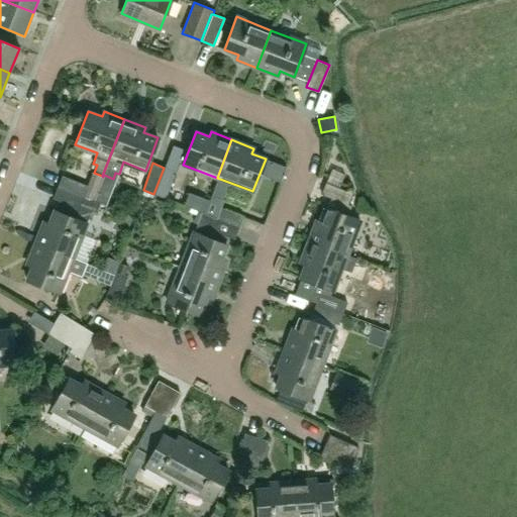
[(176,172),(164,168),(153,194),(166,198),(176,172)]
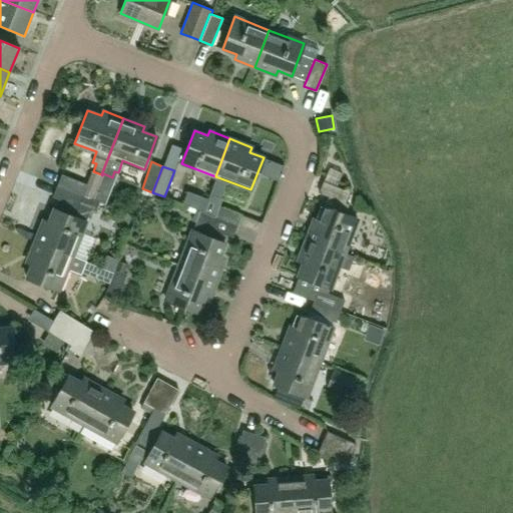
[(82,195),(92,199),(97,188),(88,184),(62,174),(57,185),(82,195)]
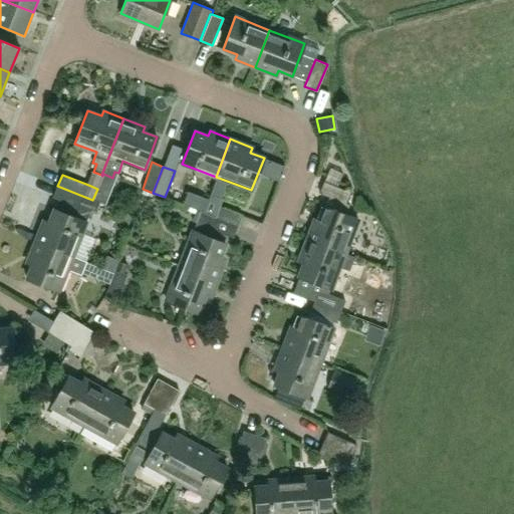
[(344,254),(357,219),(345,215),(349,205),(345,203),(349,193),(323,181),(319,193),(329,197),(324,207),(325,207),(320,221),(315,219),(307,240),(344,255),(344,254)]
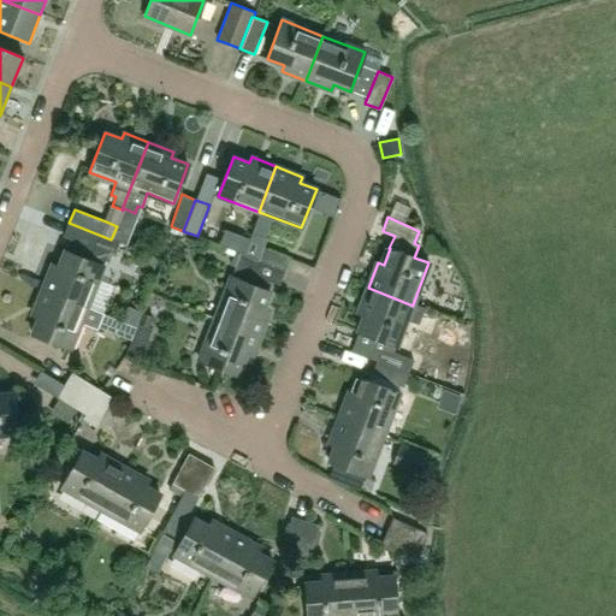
[(116,253),(119,243),(111,240),(99,235),(69,223),(64,236),(70,238),(66,250),(65,249),(58,266),(53,264),(42,290),(87,307),(104,265),(110,250),(116,253)]
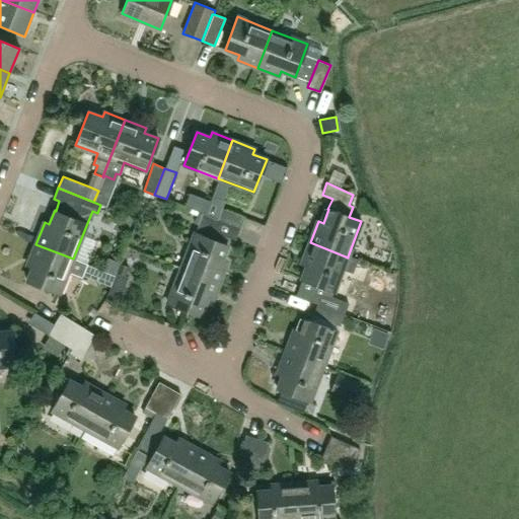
[(204,214),(204,215),(239,228),(244,216),(220,208),(209,203),(205,214),(204,214)]
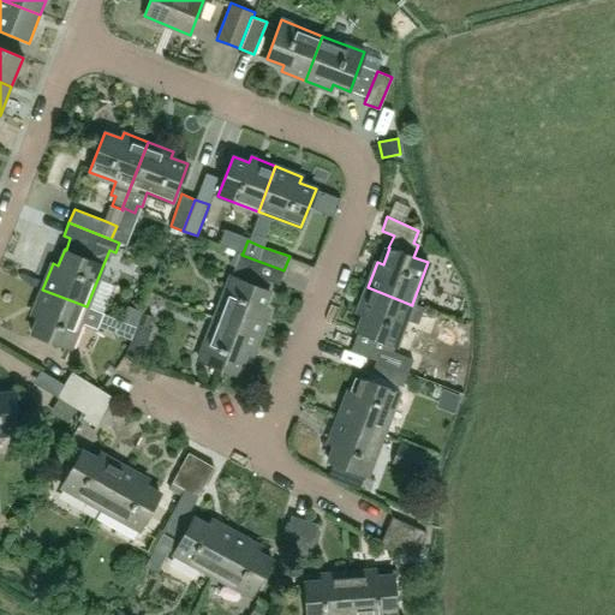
[(279,284),(284,270),(242,255),(242,254),(239,254),(234,251),(230,264),(234,267),(231,276),(215,317),(260,334),(269,310),(263,308),(269,291),(268,290),(270,281),(279,284)]
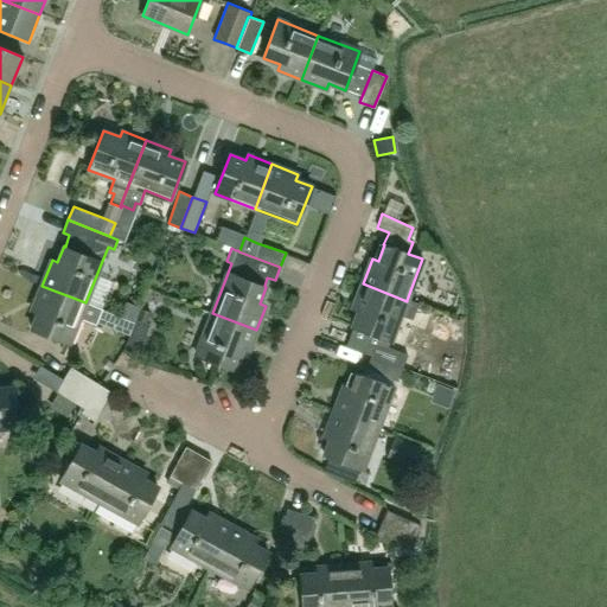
[(298,248),(291,264),(305,270),(312,254),(298,248)]
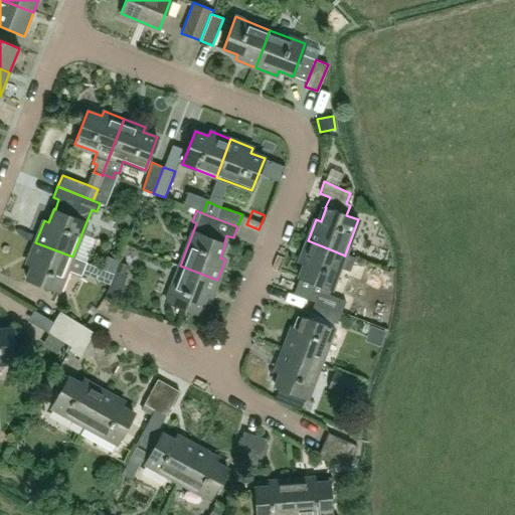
[(354,258),(345,254),(345,255),(308,240),(300,262),(304,264),(299,277),(331,290),(340,268),(349,271),(354,258)]
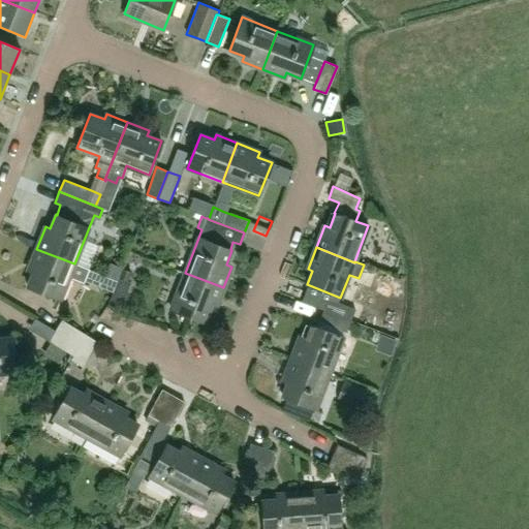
[(69,277),(84,282),(89,269),(74,263),(36,249),(28,270),(33,272),(27,286),(60,300),(69,277)]
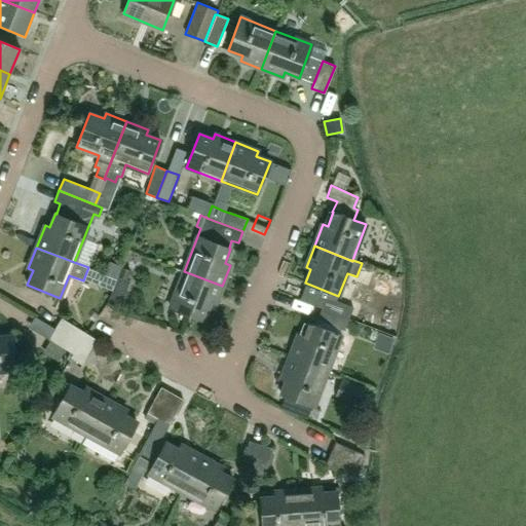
[(118,275),(127,279),(132,270),(122,266),(118,275)]
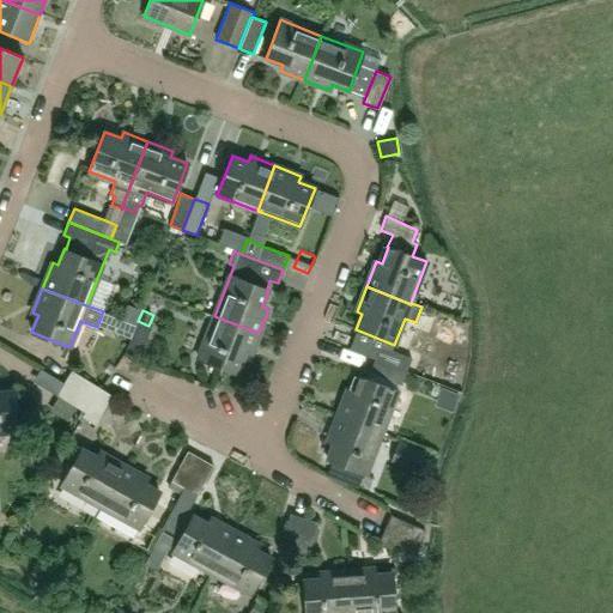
[(259,333),(214,316),(198,357),(236,372),(243,356),(249,358),(259,333)]
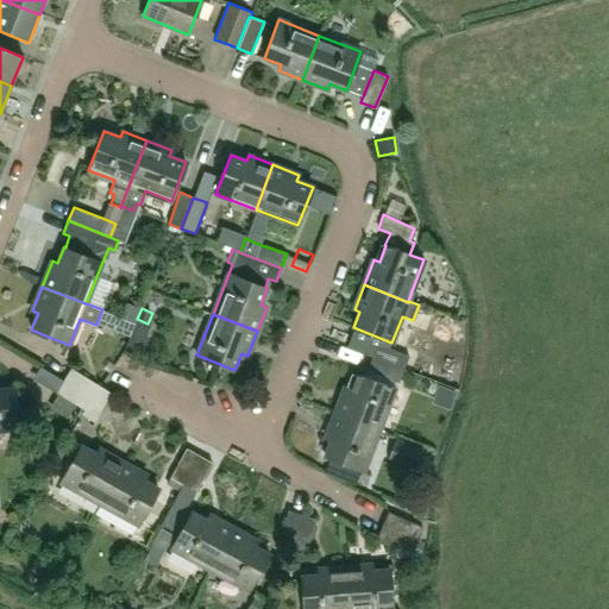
[(138,356),(146,334),(150,325),(148,324),(137,319),(136,324),(130,337),(124,350),(138,356)]
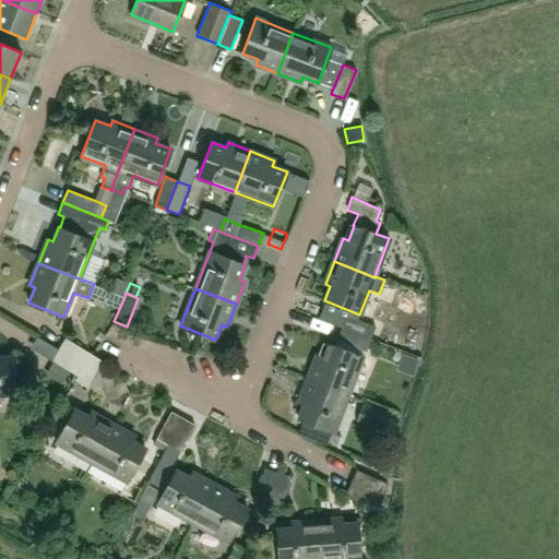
[(342,328),(370,339),(376,326),(346,316),(342,328)]
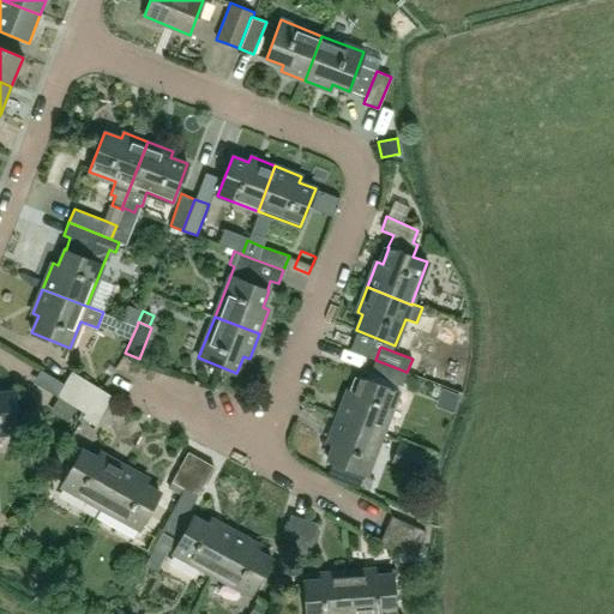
[(407,372),(375,360),(369,374),(402,385),(407,372)]
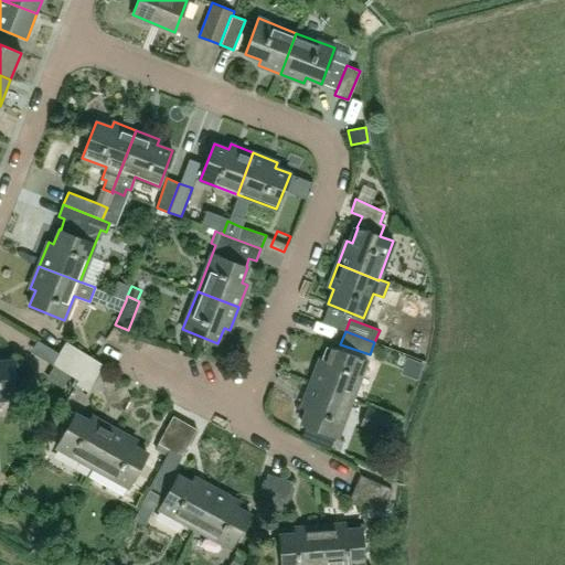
[(83,370),(84,369),(91,356),(65,342),(57,354),(83,370)]
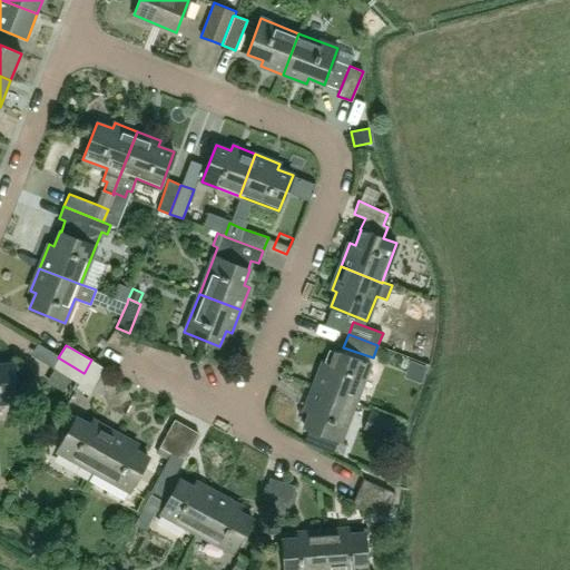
[(314,386),(354,402),(355,402),(370,363),(335,350),(328,365),(323,363),(314,386)]
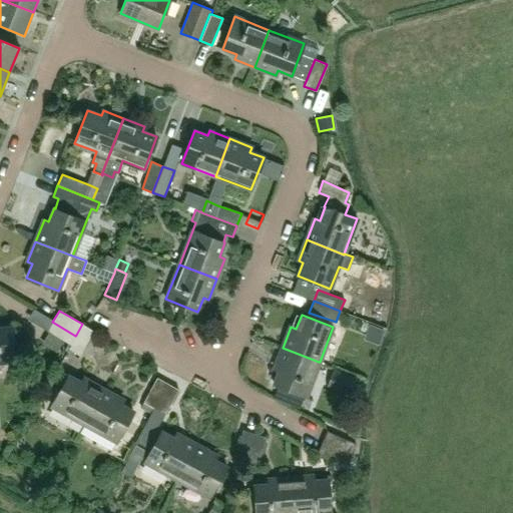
[(69,345),(75,336),(52,322),(46,332),(69,345)]
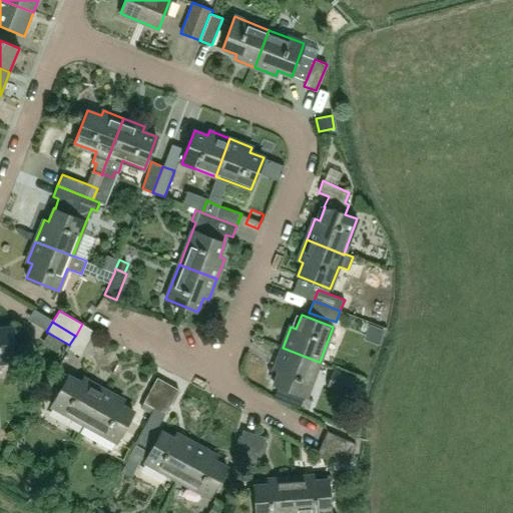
[(76,335),(75,336),(69,345),(70,346),(68,349),(79,355),(93,331),(82,324),(76,335)]
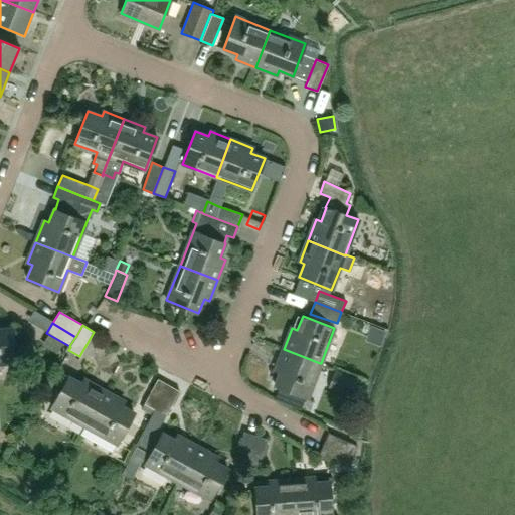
[(0,363),(14,362),(11,327),(0,328),(0,363)]
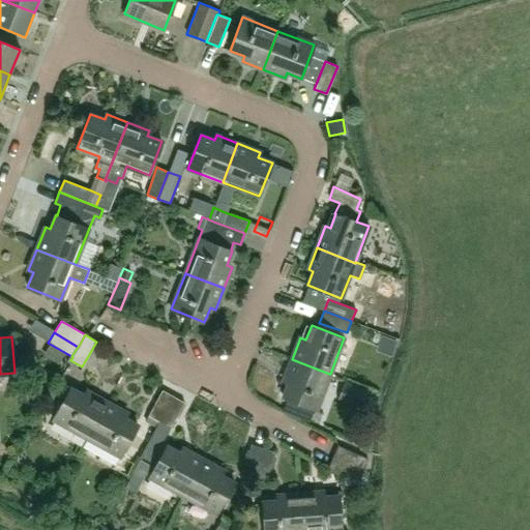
[(329,374),(292,359),(283,381),(288,383),(283,398),(316,410),(330,374),(329,374)]
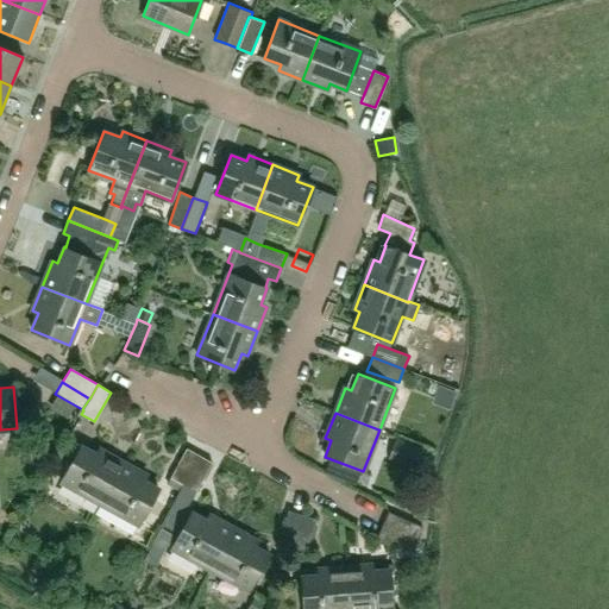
[(99,502),(121,462),(121,460),(100,449),(96,454),(81,445),(61,481),(99,502)]
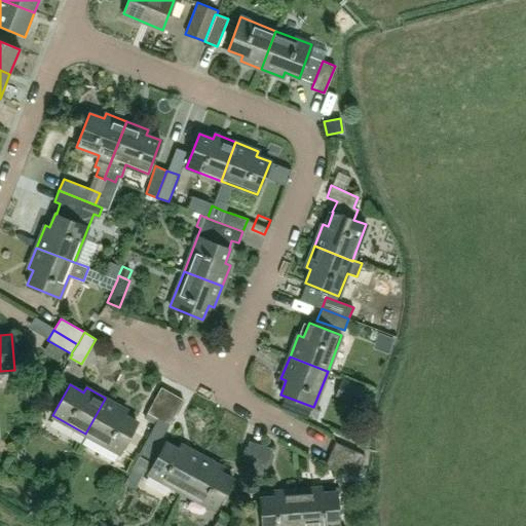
[(158,418),(173,392),(162,386),(148,412),(158,418)]
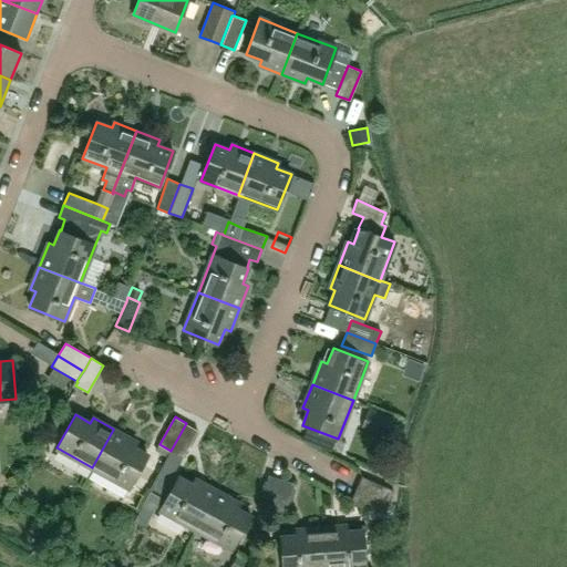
[(186,423),(171,451),(155,478),(172,487),(160,509),(195,529),(216,490),(196,478),(193,484),(174,474),(198,430),(186,423)]
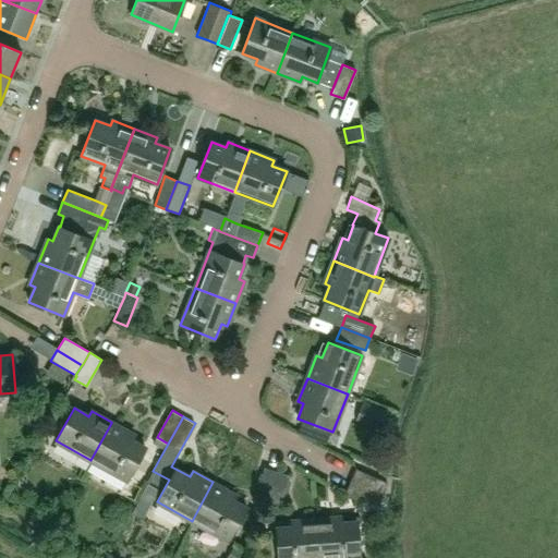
[(111,423),(91,460),(126,481),(145,448),(131,440),(134,435),(111,422),(111,423)]
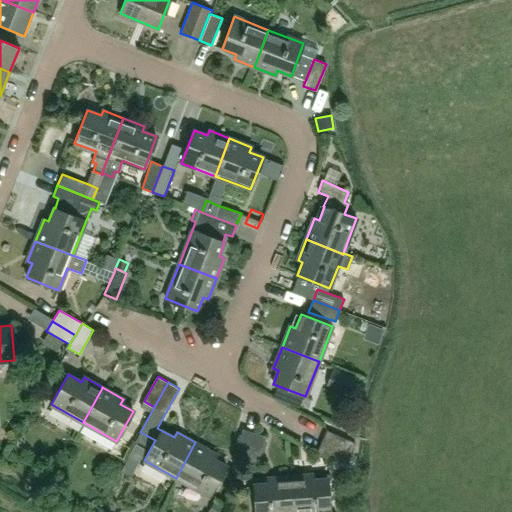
[(234,456),(244,459),(246,459),(254,432),(242,429),(234,456)]
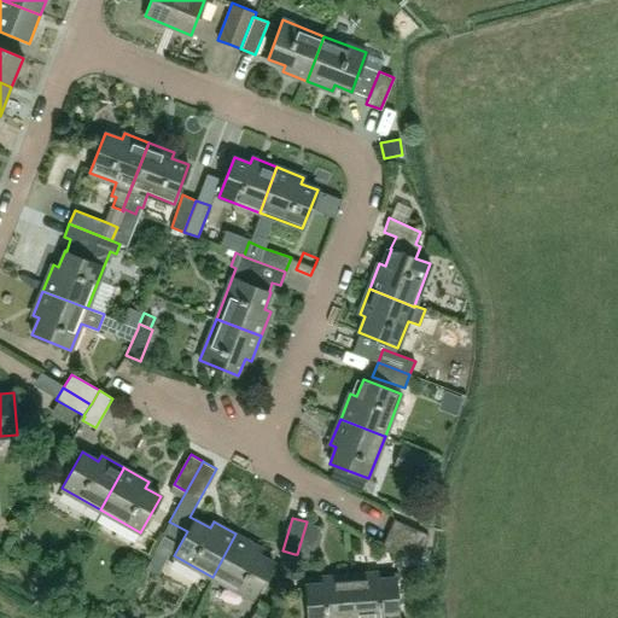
[(424,534),(394,519),(388,532),(419,547),(424,549),(429,536),(424,534)]
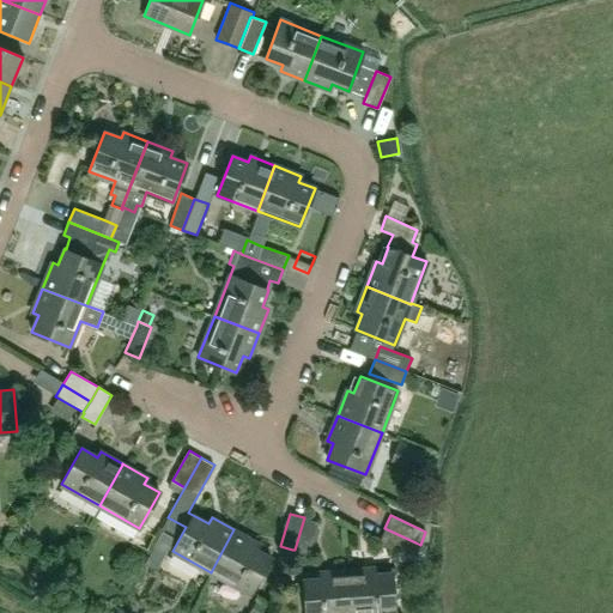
[(304,517),(295,550),(308,554),(319,522),(304,517)]
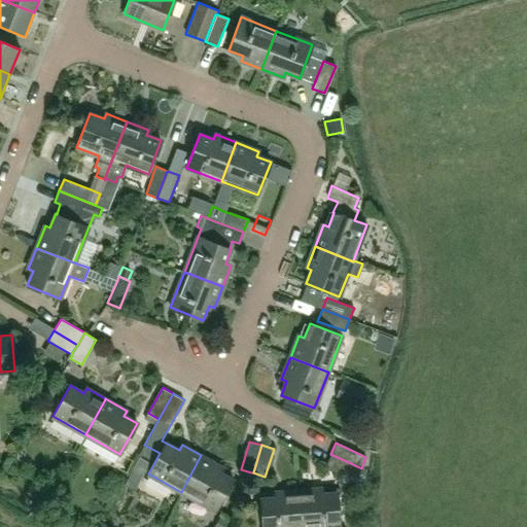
[(361,468),(357,466),(330,454),(325,465),(352,478),(352,477),(357,479),(361,468)]
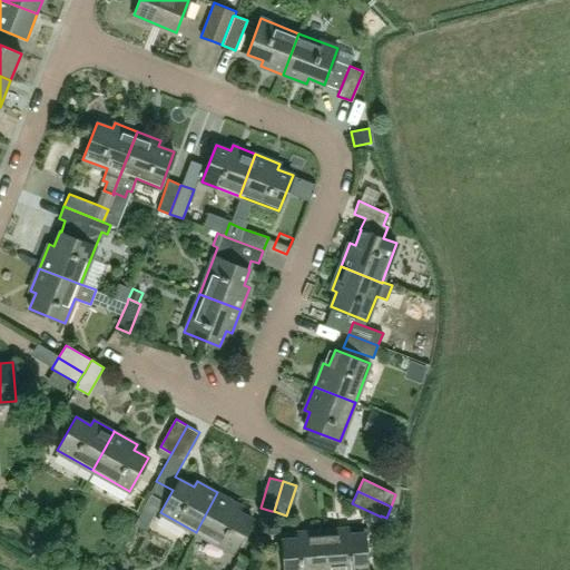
[(217,492),(196,532),(234,552),(253,519),(237,510),(241,505),(217,492)]
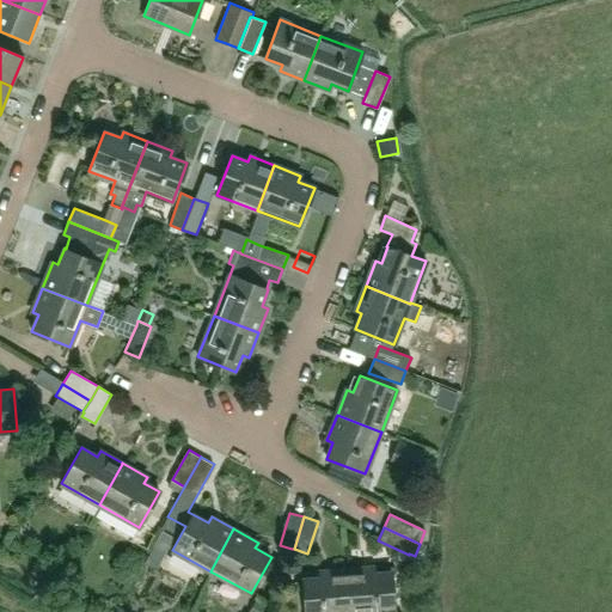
[(346,570),(348,611),(393,611),(391,573),(373,574),(373,568),(346,570)]
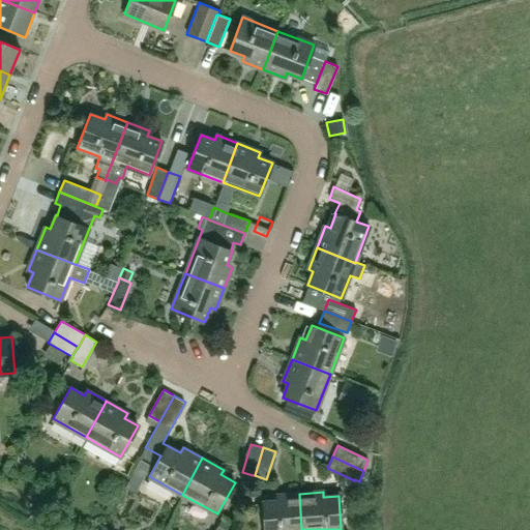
[(301,529),(299,494),(276,495),(277,501),(262,502),(263,529),(301,529)]
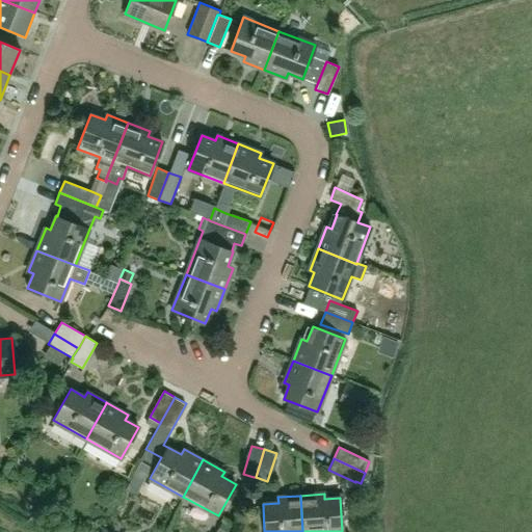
All buildings are outlined.
